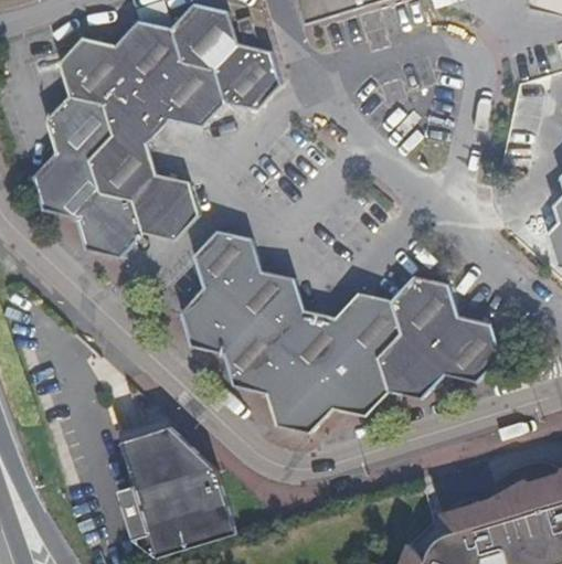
[(298,0),(304,17),(330,8),(328,1),(331,0),(298,0)]
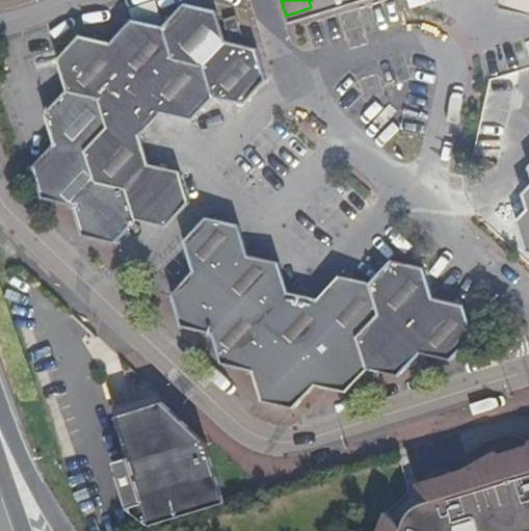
[(495,0),(498,8),(528,15),(528,0),(495,0)]
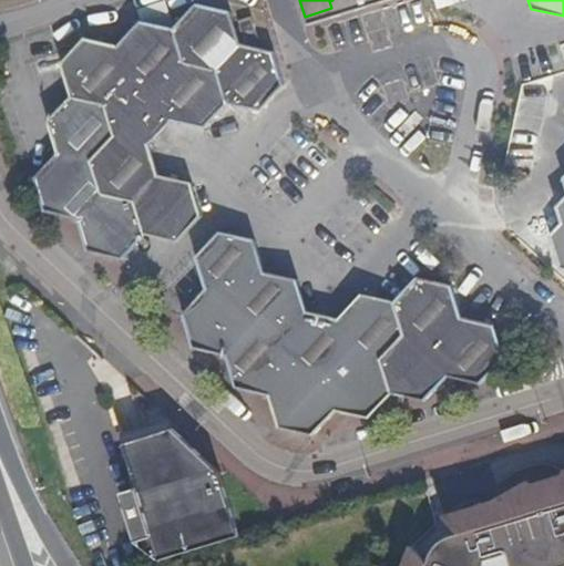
[(54,152),(32,177),(42,208),(75,218),(85,249),(119,259),(142,234),(175,240),(198,215),(194,198),(188,181),(155,173),(150,155),(145,143),(156,131),(168,119),(201,126),(206,121),(224,102),(237,105),(256,110),(265,101),(280,83),(270,51),(237,41),(227,10),(192,2),(168,26),(137,19),(114,44),(82,37),(58,63),(68,94),(45,120),(54,152)]
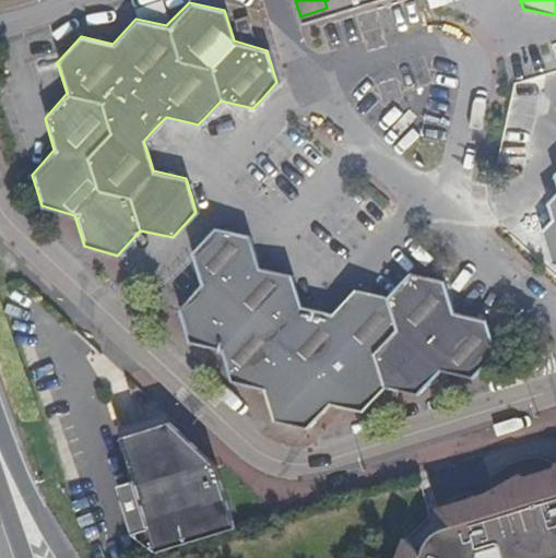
[(251,36),(244,14),(231,19),(237,40),(251,36)]
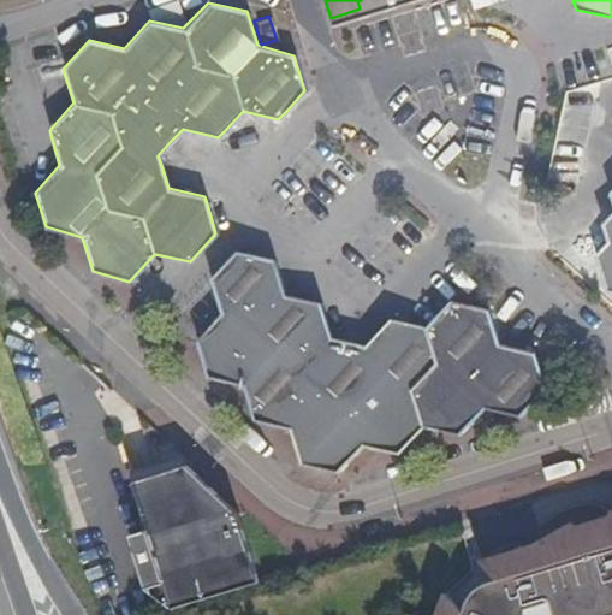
[(611,190),(610,194),(611,202),(611,235),(607,241),(594,255),(605,293),(611,294),(611,190)]
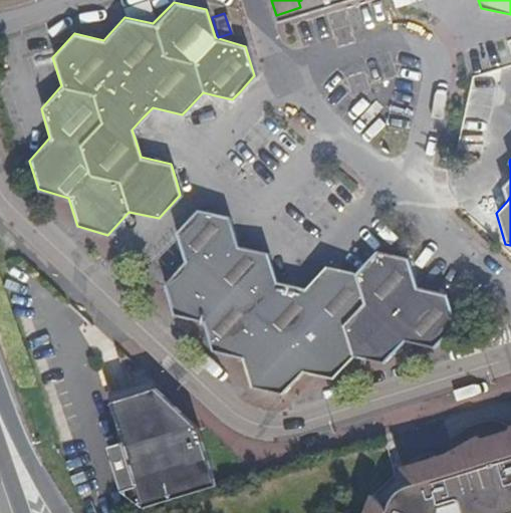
[(434,347),(454,324),(446,294),(415,286),(406,256),(375,250),(364,261),(353,273),(340,270),(325,266),(312,281),(305,289),(292,285),(275,282),(272,270),(268,252),(248,248),(236,245),(232,230),(228,216),(209,212),(197,209),(182,225),(176,233),(184,261),(164,285),(172,315),(202,321),(211,351),(241,357),(249,387),(281,394),(302,371),(332,377),(351,356),(381,362),(403,340),(434,347)]
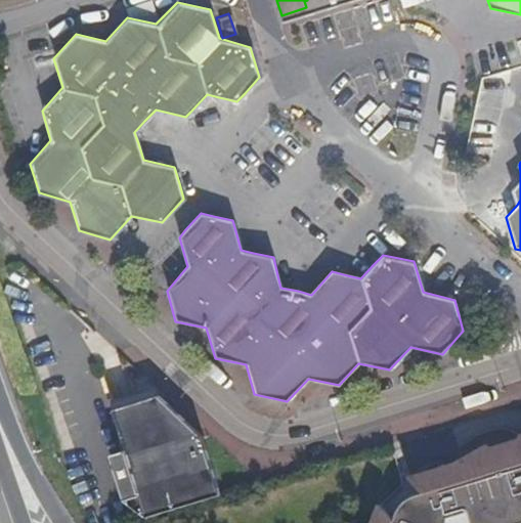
[(137,494),(144,517),(217,495),(199,435),(159,395),(113,408),(125,450),(112,454),(125,498),(137,494)]
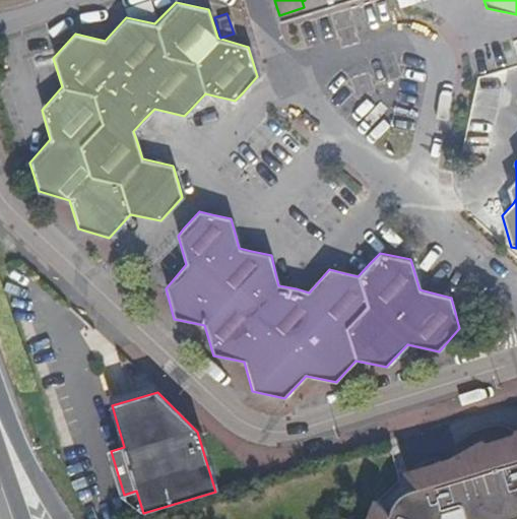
[(449,458),(516,438),(516,435),(515,433),(488,443),(487,446),(482,446),(477,443),(474,444),(449,458)]
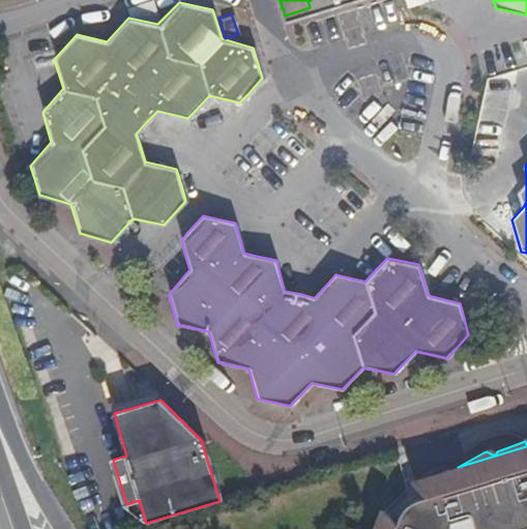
[(526,528),(526,446),(458,467),(412,481),(421,492),(411,501),(392,519),(383,509),(376,528),(526,528)]
